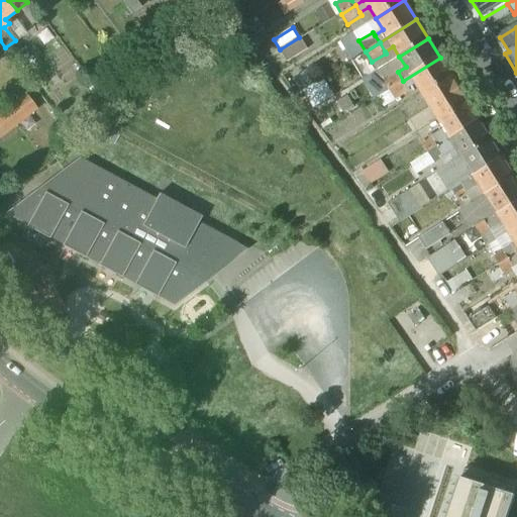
[(440,58),(403,81),(408,88),(416,83),(423,94),(451,76),(440,58)]
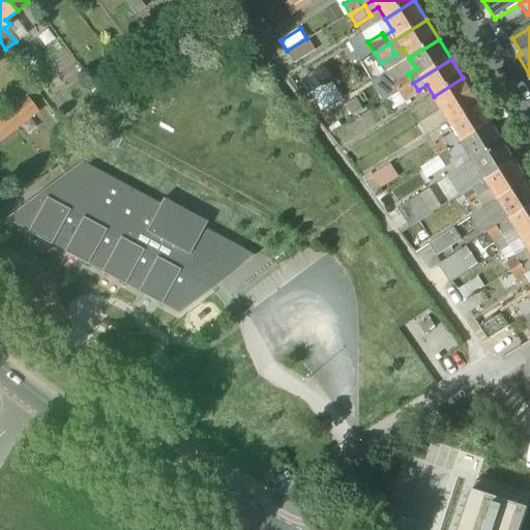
[(406,71),(391,81),(399,91),(413,83),(408,74),(406,71)]
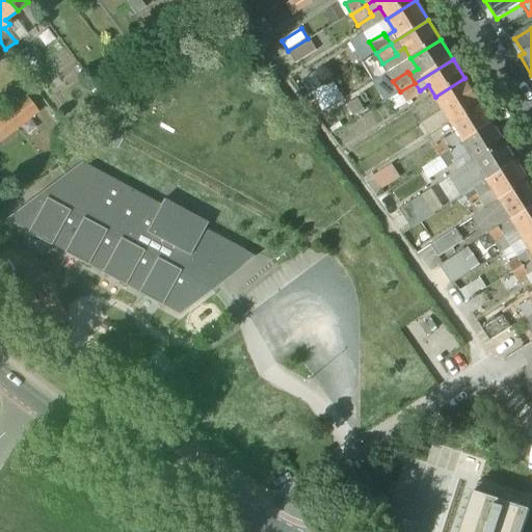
[(444,109),(473,91),(464,78),(435,97),(444,109)]
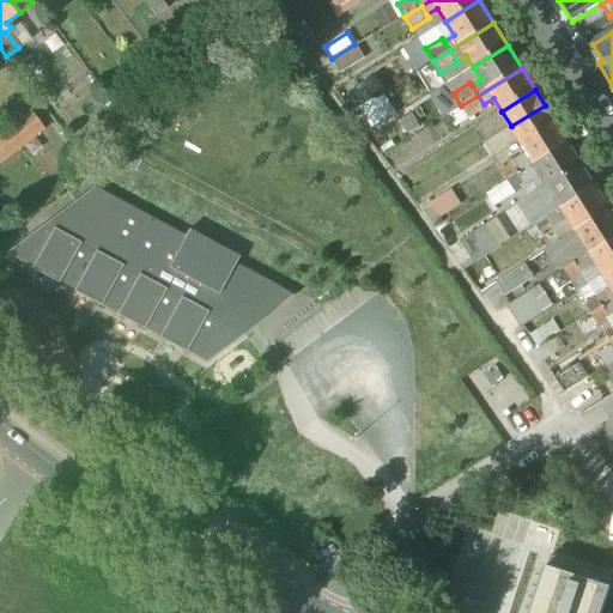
[(386,92),(362,107),(374,126),(398,111),(386,92)]
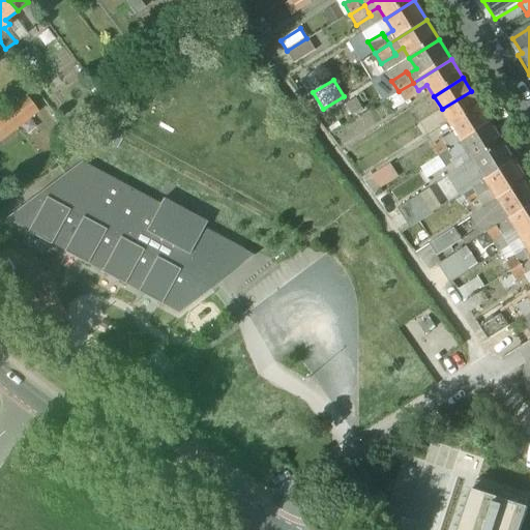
[(413,83),(399,91),(406,102),(419,93),(418,90),(413,83)]
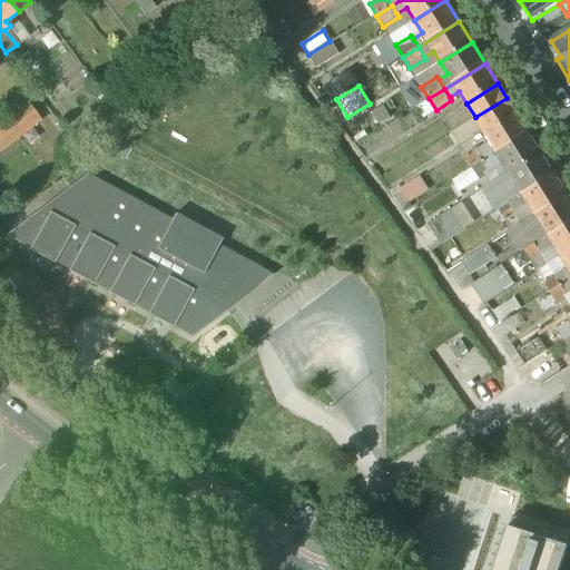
[(516,112),(507,98),(475,117),(484,131),(516,112)]
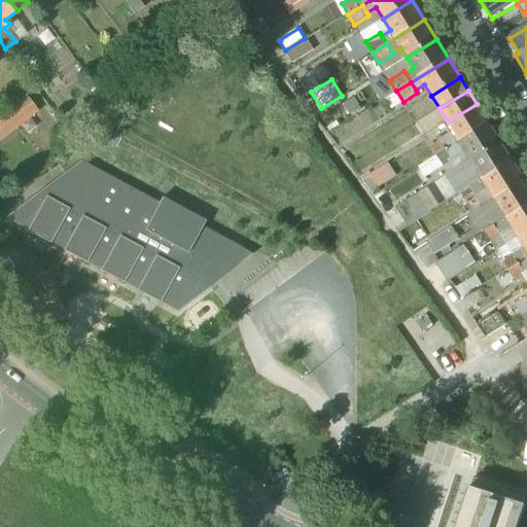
[(26,97),(6,112),(15,125),(36,110),(26,97)]
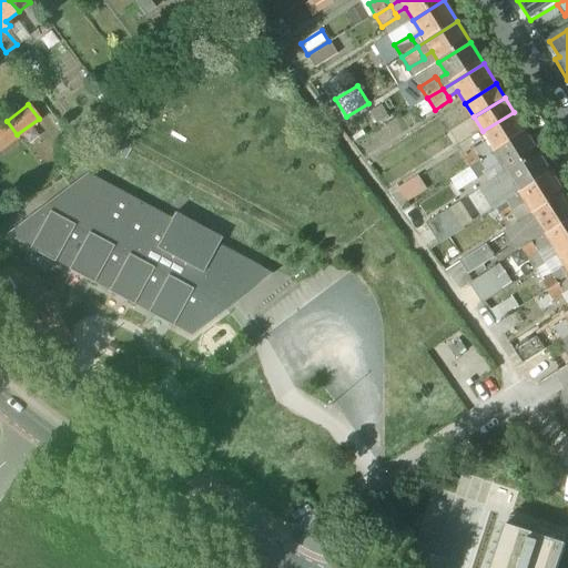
[(514,112),(483,131),(496,152),(527,132),(514,112)]
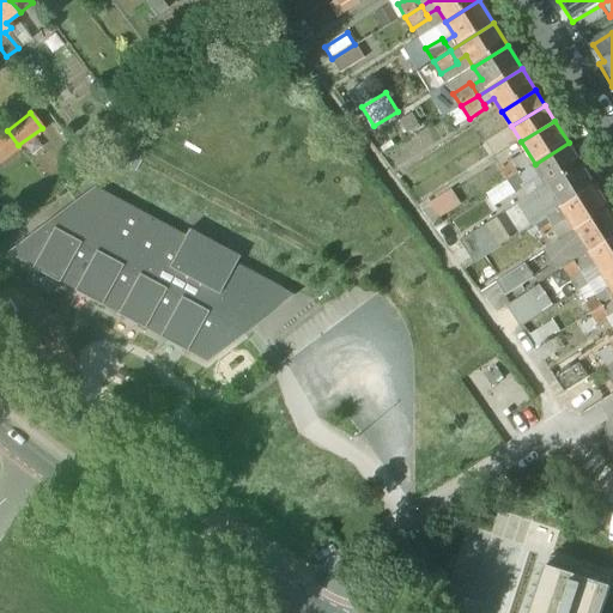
[(7,131),(0,135),(0,159),(18,145),(7,131)]
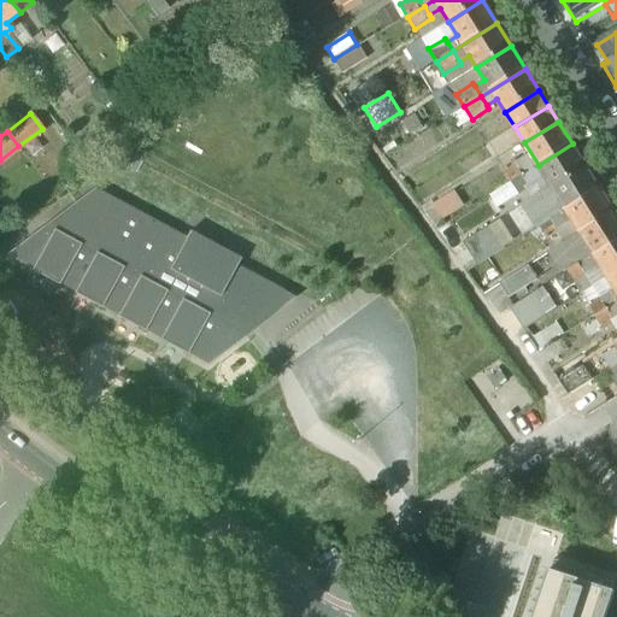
[(481,134),(462,145),(475,166),(494,154),(481,134)]
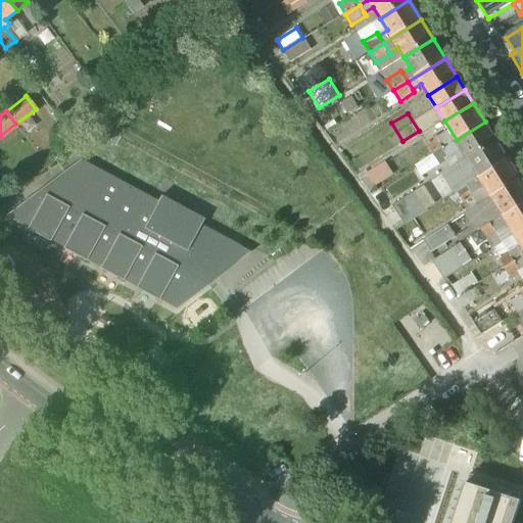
[(485,122),(457,140),(468,158),(497,141),(485,122)]
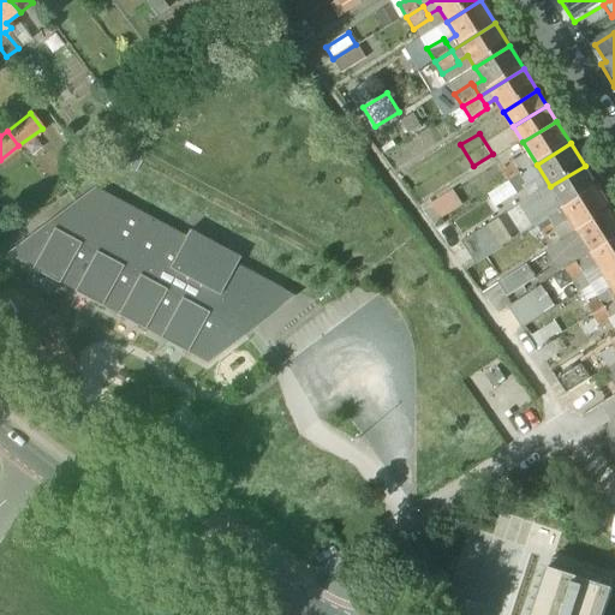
[(518,157),(501,168),(509,181),(526,171),(523,165),(518,157)]
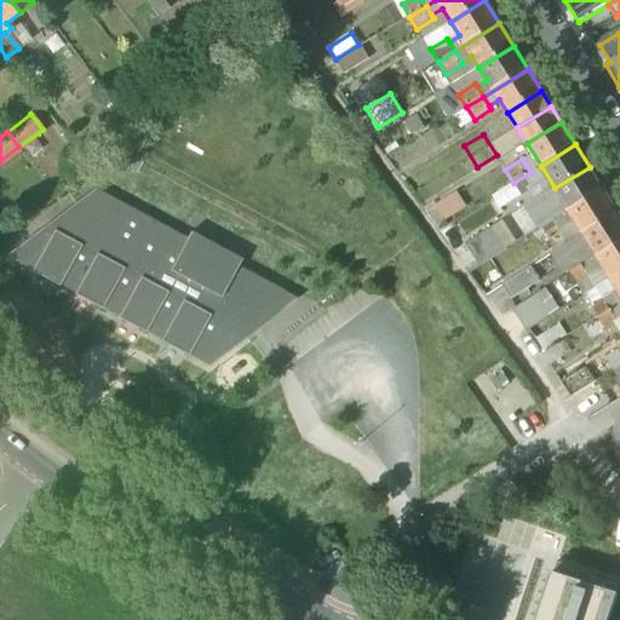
[(532,162),(527,166),(530,172),(537,168),(532,162)]
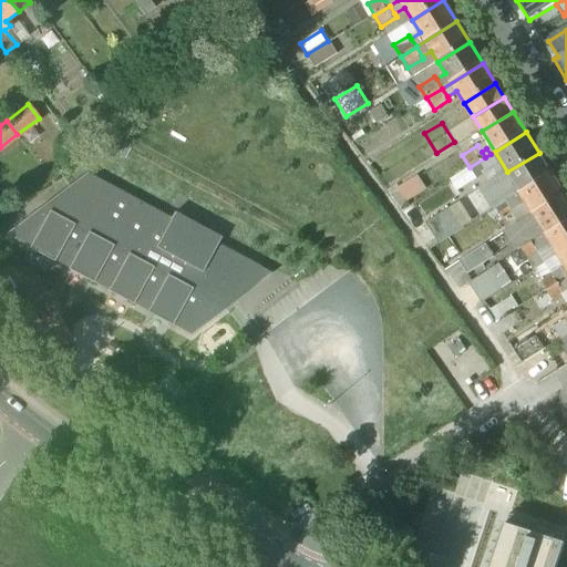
[(539,153),(507,172),(521,193),(552,173),(539,153)]
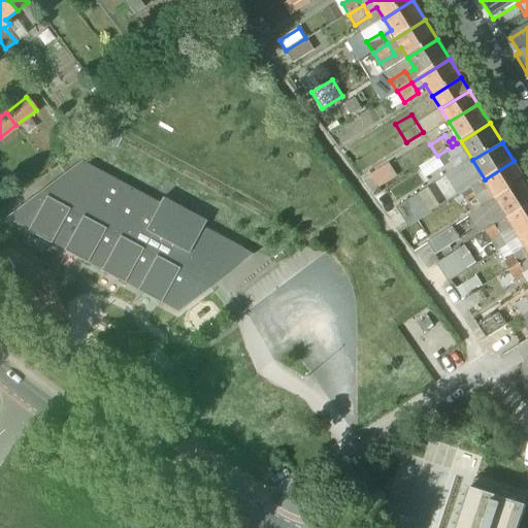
[(452,146),(437,156),(444,166),(458,158),(455,152),(452,146)]
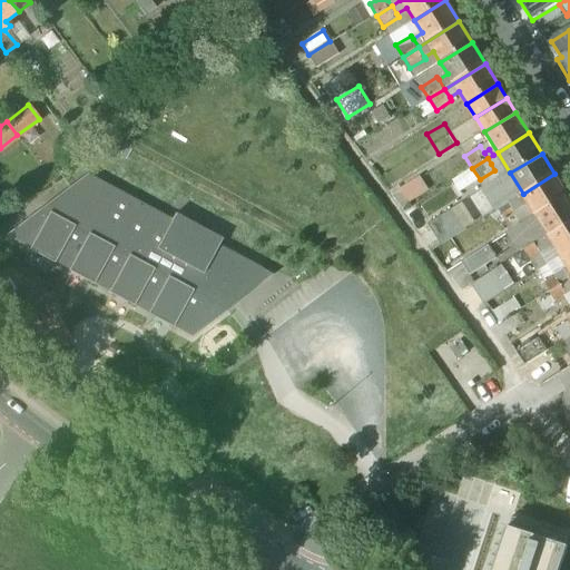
[(510,173),(485,188),(499,209),(523,194),(510,173)]
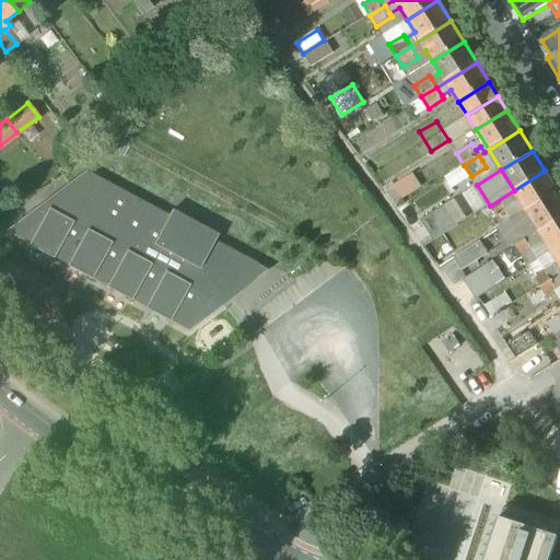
[(545,171),(514,190),(520,200),(527,211),(558,191),(545,171)]
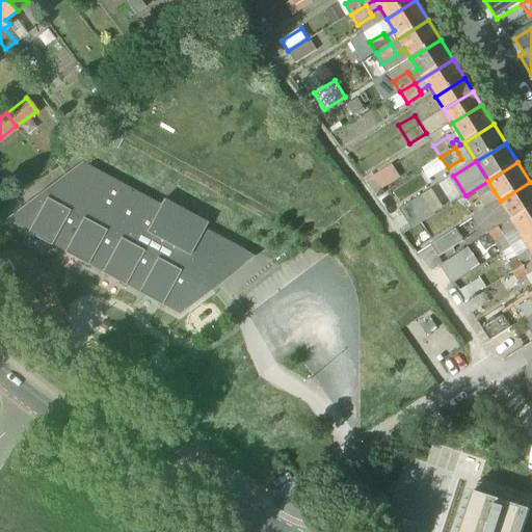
[(82,163),(6,220),(28,232),(27,234),(51,246),(52,245),(64,251),(64,254),(87,267),(88,265),(102,272),(102,274),(125,287),(126,285),(139,291),(138,294),(162,307),(162,306),(180,315),(213,290),(207,287),(212,276),(217,277),(223,265),(220,263),(230,244),(204,230),(207,223),(163,201),(161,206),(82,163)]
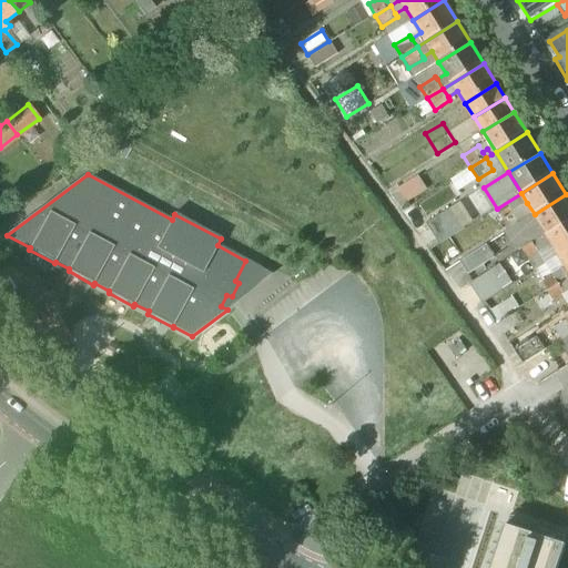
[(409,201),(429,190),(422,175),(402,186),(409,201)]
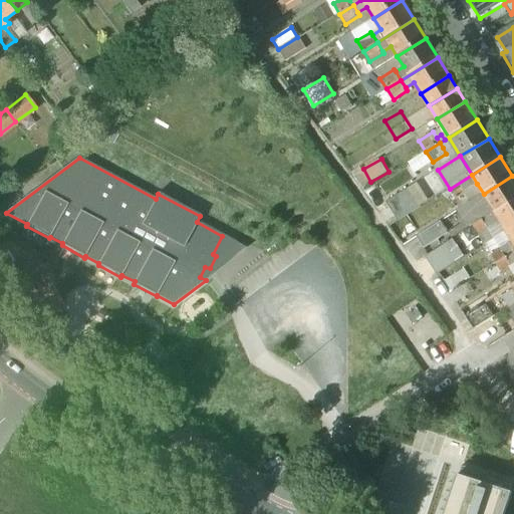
[(472,175),(450,189),(456,199),(470,191),(469,189),(477,184),(472,175)]
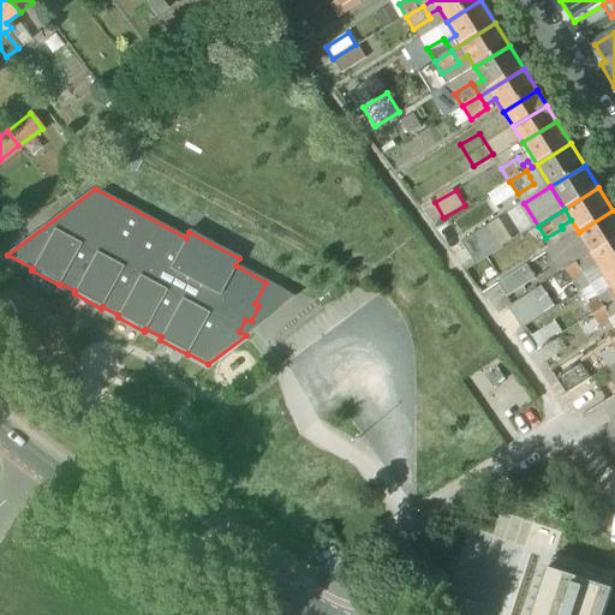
[(614,214),(613,210),(579,232),(592,255),(614,239),(614,214)]
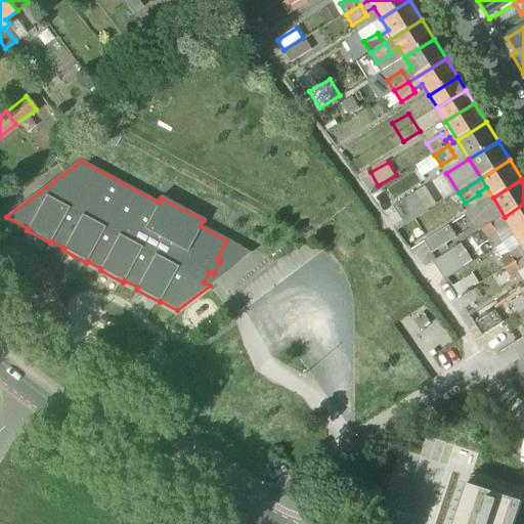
[(416,192),(393,207),(405,226),(428,212),(416,192)]
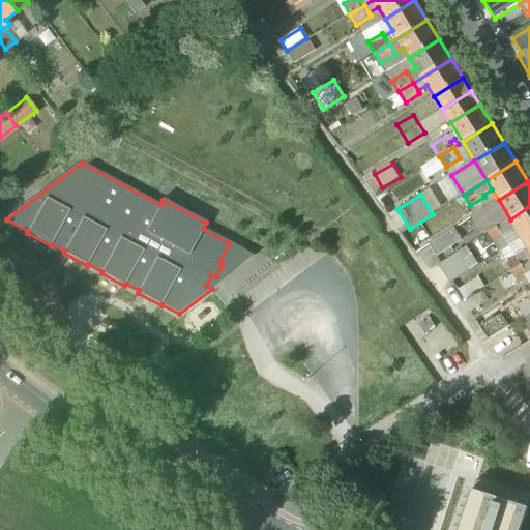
[(499,200),(477,213),(484,225),(482,227),(488,234),(502,225),(506,222),(510,219),(499,200)]
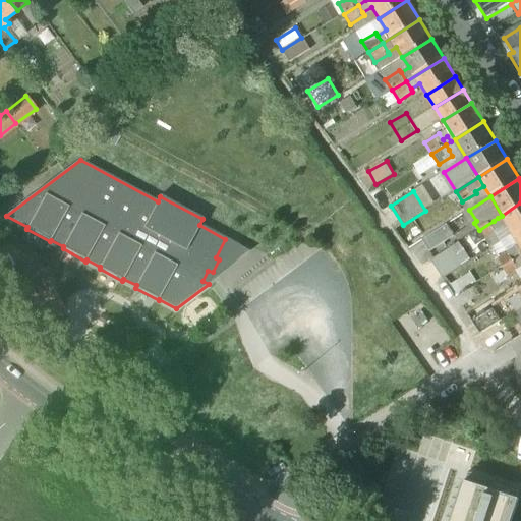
[(520,203),(502,216),(498,218),(500,222),(505,219),(514,234),(520,229),(520,203)]
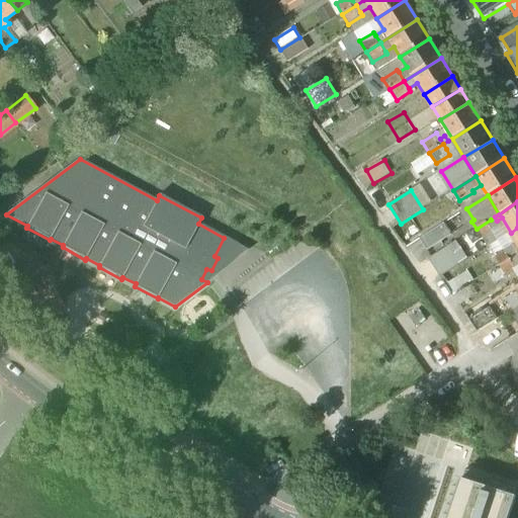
[(491,220),(477,229),(483,239),(497,230),(494,225),(491,220)]
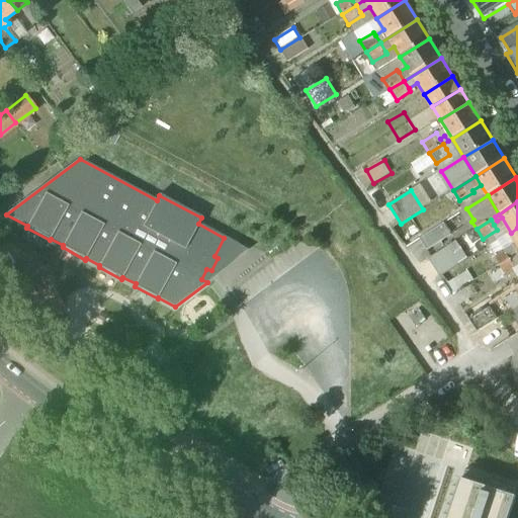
[(443,224),(419,239),(426,252),(450,236),(443,224)]
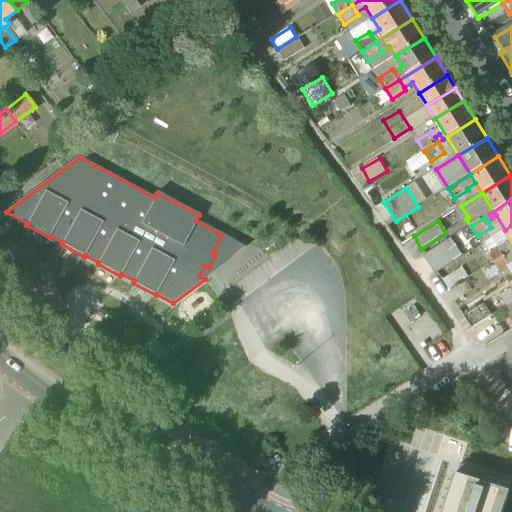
[(435,270),(464,257),(456,239),(427,252),(435,270)]
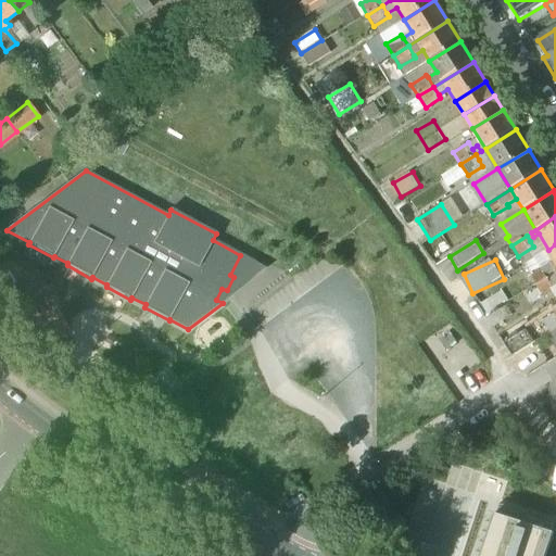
[(545,265),(530,274),(538,286),(552,277),(548,270),(545,265)]
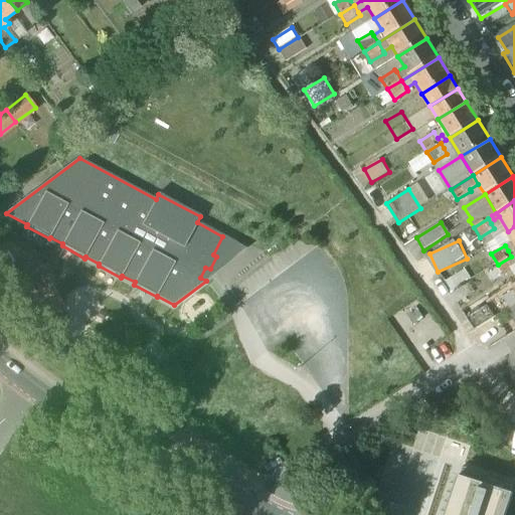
[(511,256),(498,265),(504,275),(514,268),(514,262),(514,261),(511,256)]
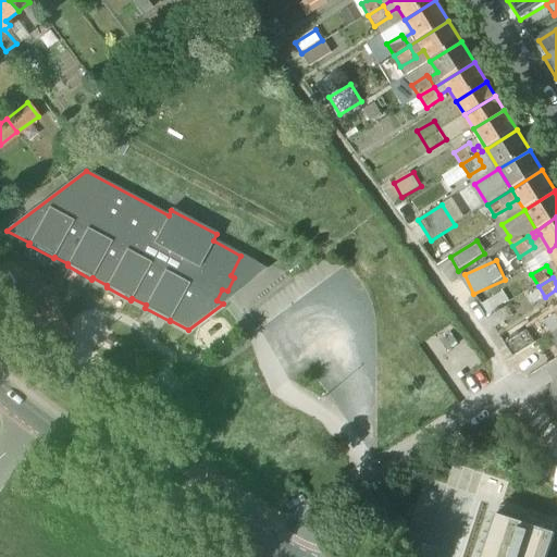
[(503,292),(482,305),(489,316),(509,302),(503,292)]
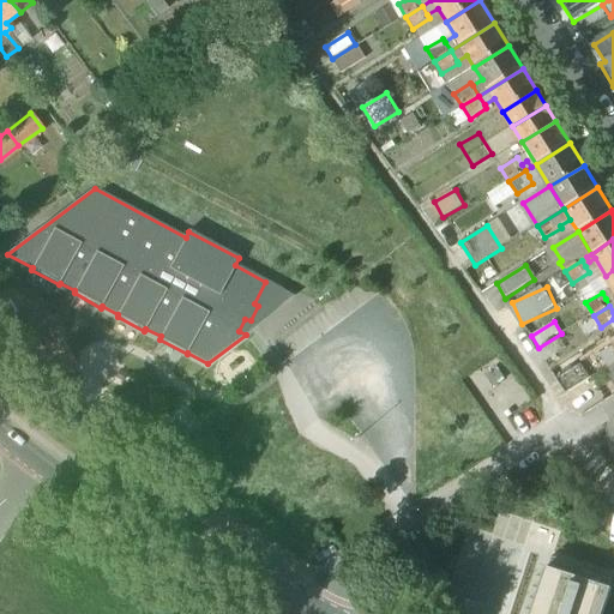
[(108,375),(115,354),(94,347),(86,368),(108,375)]
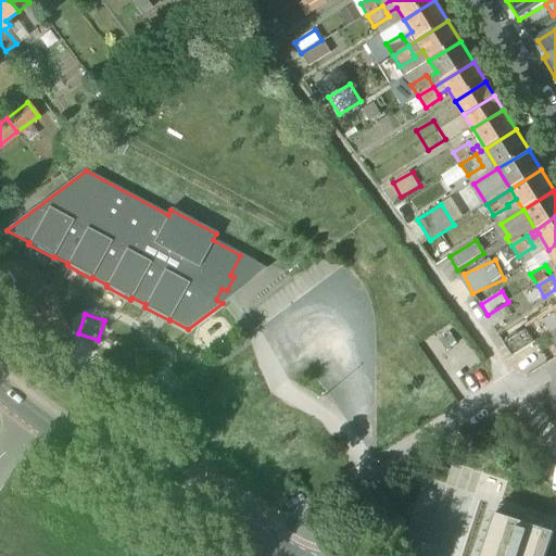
[(535,342),(526,330),(504,343),(513,356),(535,342)]
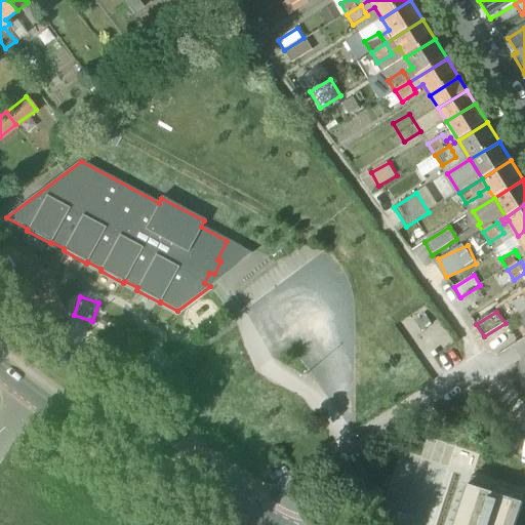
[(453,524),(515,524),(523,503),(468,485),(453,524)]
